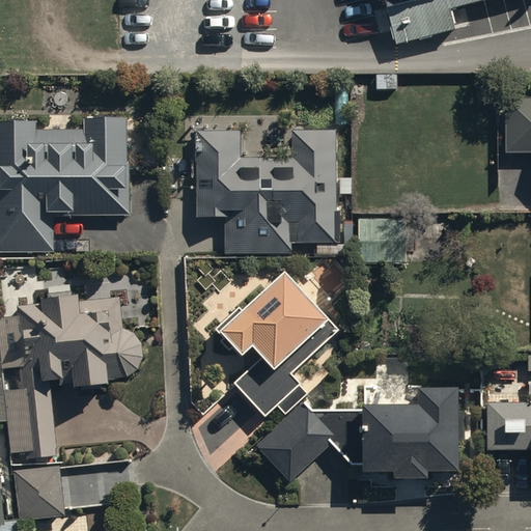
[(386,0),(397,44),(455,29),(450,8),(484,0),(386,0)]
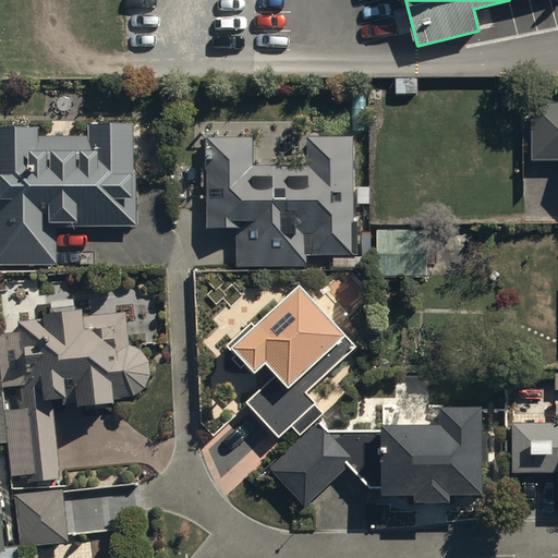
[(557,104),(532,105),(532,159),(557,159),(557,104)]
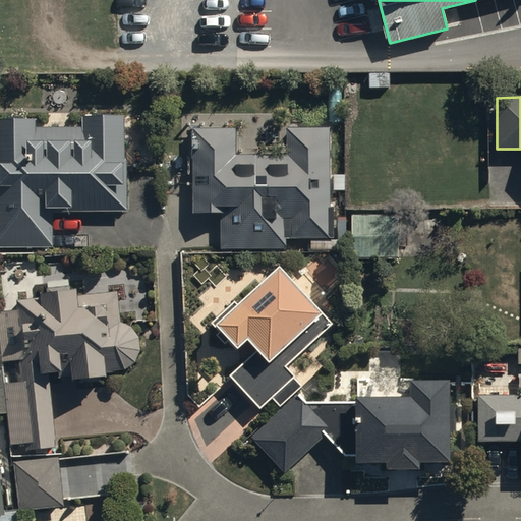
[(0,118),(0,246),(54,246),(53,212),(127,212),(127,165),(127,161),(125,161),(124,116),(84,116),(84,126),(37,126),(37,119),(0,118)]
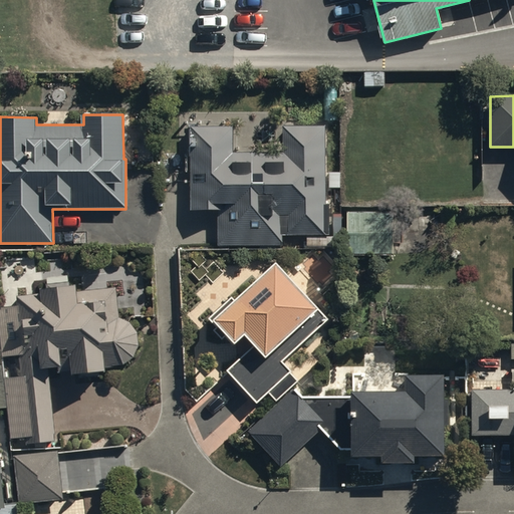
[(326,235),(325,125),(283,125),(283,153),(234,153),(233,125),(190,126),(191,181),(191,210),(219,210),(219,245),(283,245),(283,235),(326,235)]
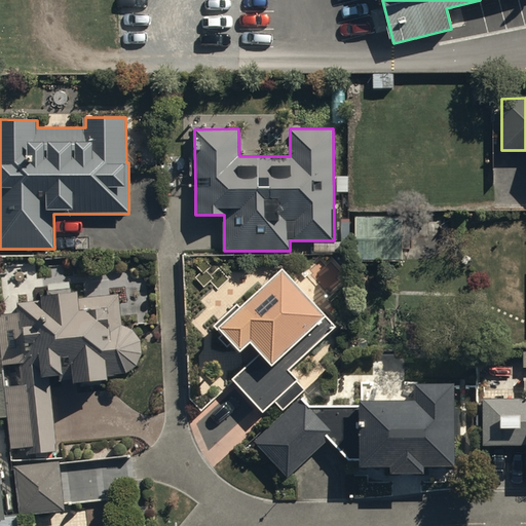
[(400,217),(352,218),(353,261),(401,260),(400,217)]
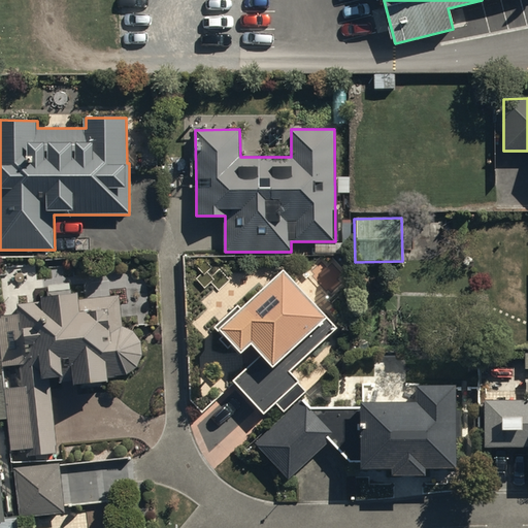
[(299,287),(284,269),(220,328),(241,352),(252,343),(262,355),(234,381),(235,382),(264,413),(276,402),(285,411),(307,391),(289,370),(336,327),(299,287)]
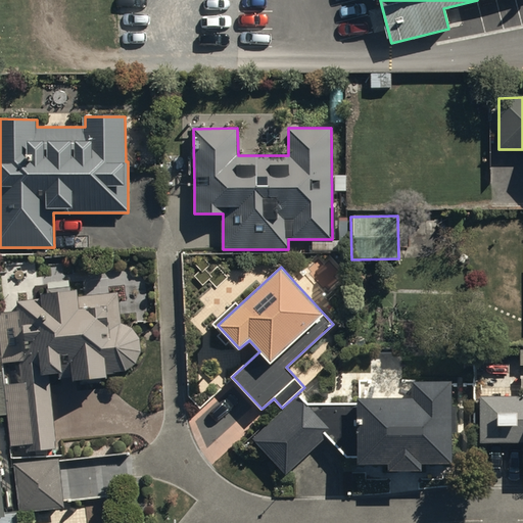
[(107,372),(125,370),(136,364),(141,351),(140,339),(131,327),(122,323),(119,292),(78,296),(78,290),(38,294),(39,298),(17,300),(18,311),(0,312),(0,334),(3,363),(20,362),(22,383),(5,385),(8,413),(11,445),(28,443),(29,452),(56,448),(49,374),(64,372),(64,370),(74,369),(75,381),(107,378),(107,372)]
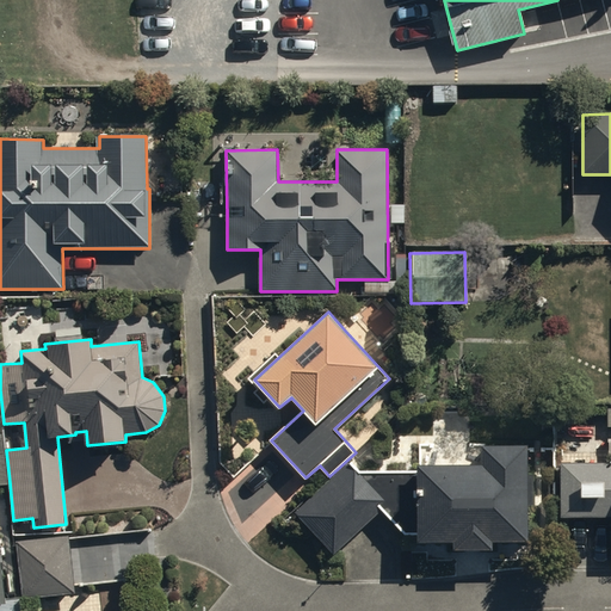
[(418,534),(418,542),(454,542),(454,549),(493,549),(493,542),(528,542),(528,445),(481,445),(481,466),(418,466),(418,471),(418,534)]
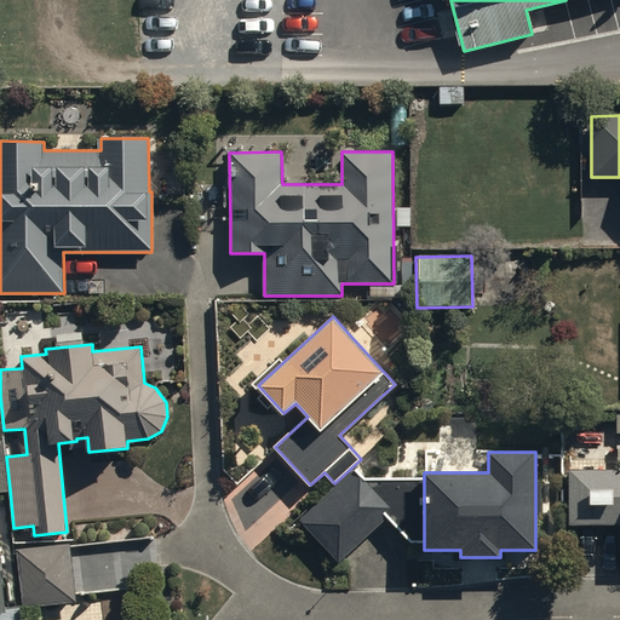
[(298,522),(338,563),(388,516),(394,510),(363,478),(354,469),(298,522)]
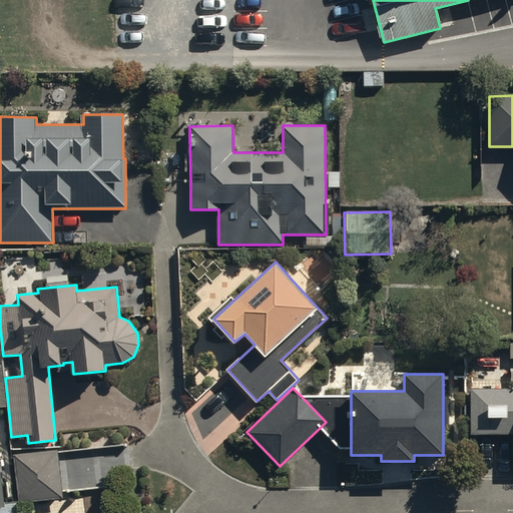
[(472,434),(478,434),(512,433),(512,388),(472,389),(472,434)]
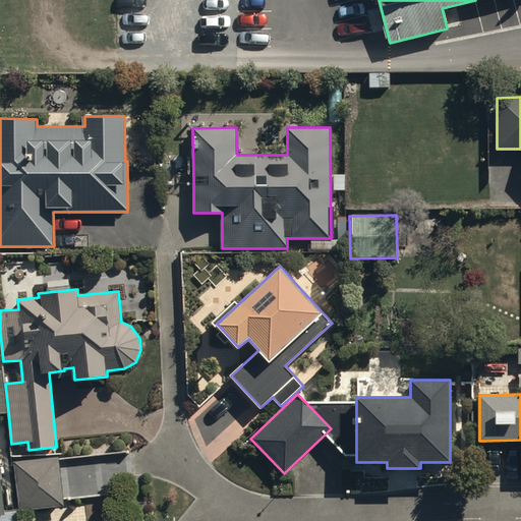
[(356,402),(305,402),(331,428),(326,433),(346,455),(356,455),(356,402)]
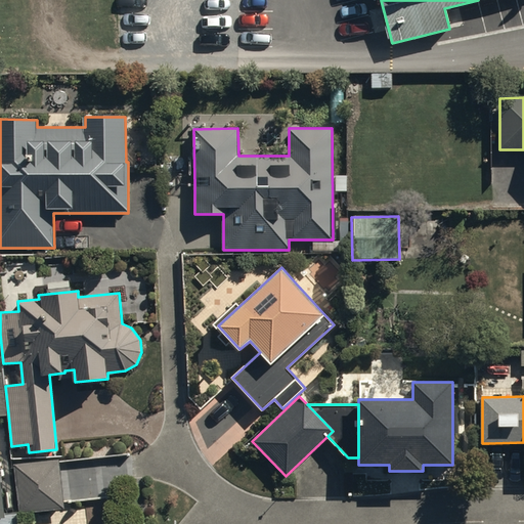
[(19,513),(64,508),(59,461),(15,465),(19,513)]
